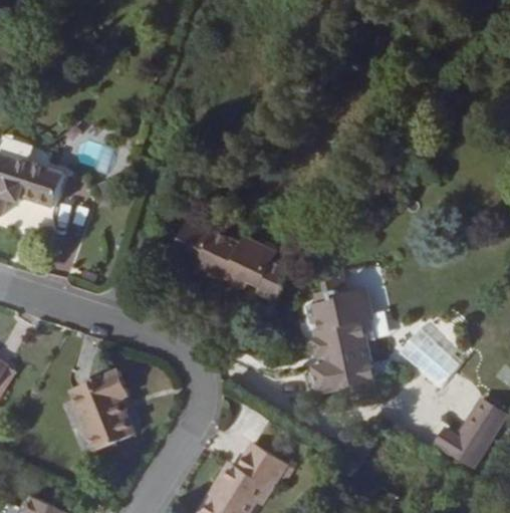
[(63,175),(0,154),(0,218),(6,199),(18,203),(21,197),(53,208),(63,175)]
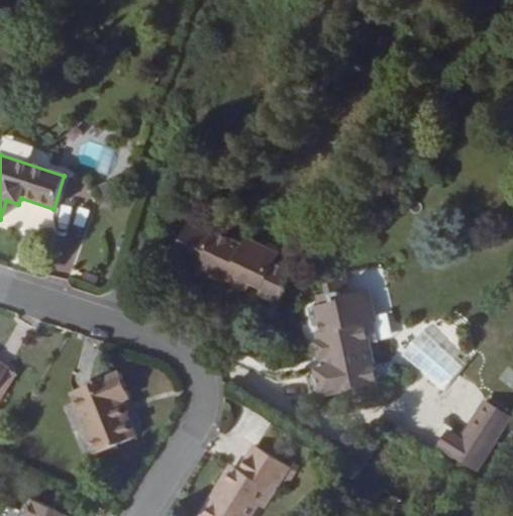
[(197,266),(235,284),(235,285),(235,288),(237,290),(240,291),(243,291),(246,289),(248,285),(261,291),(259,297),(276,306),(290,277),(285,275),(288,269),(274,263),(279,253),(245,237),(241,244),(214,231),(211,235),(185,224),(167,264),(193,276),(197,266)]
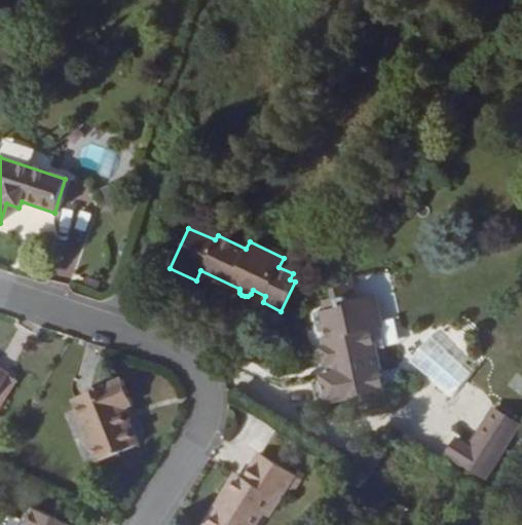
[(320,397),(325,399),(326,403),(383,390),(383,387),(385,387),(375,339),(379,338),(370,295),(337,304),(338,307),(319,311),(327,349),(321,350),(326,374),(320,376),(321,381),(317,384),(320,397)]
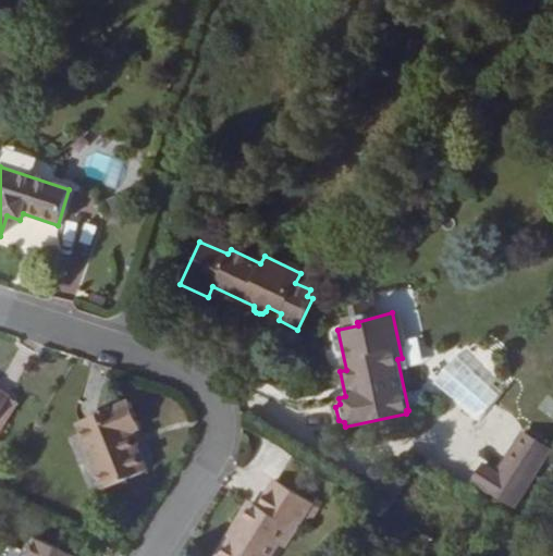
[(75,422),(101,490),(145,472),(130,433),(138,429),(128,402),(75,422)]
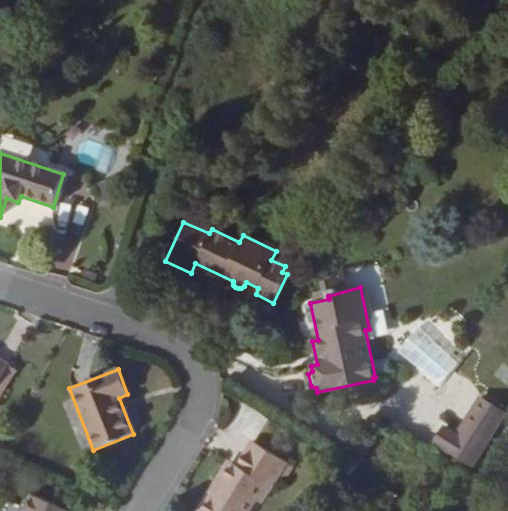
[(437,430),(427,448),(470,475),(507,414),(507,412),(478,393),(451,438),(437,430)]
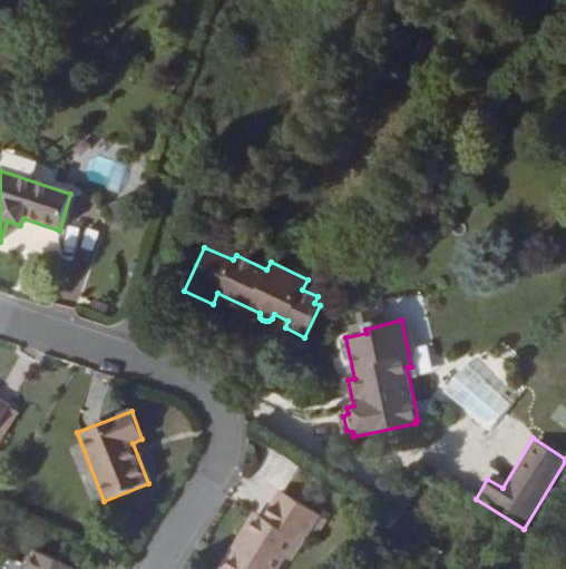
[(262,519),(256,514),(233,551),(222,568),(274,568),(282,557),(288,561),(316,514),(279,491),(262,519)]
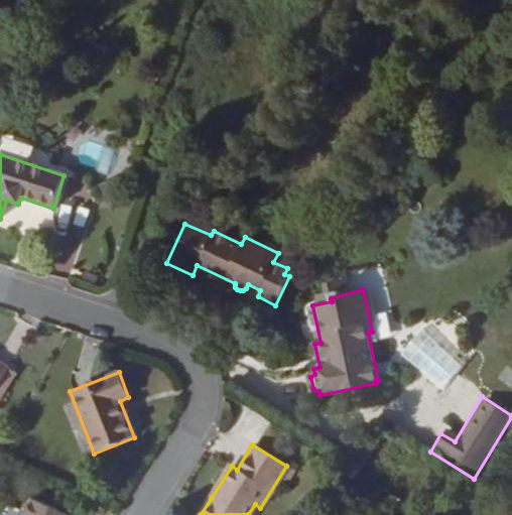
[(207,496),(211,499),(232,466),(227,464),(207,496)]
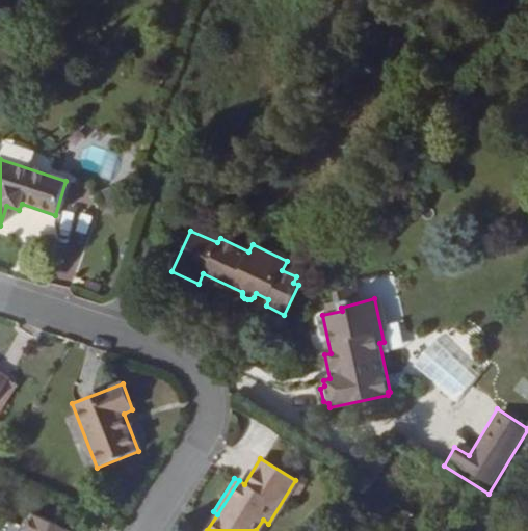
[(73,530),(32,513),(24,530),(73,530)]
